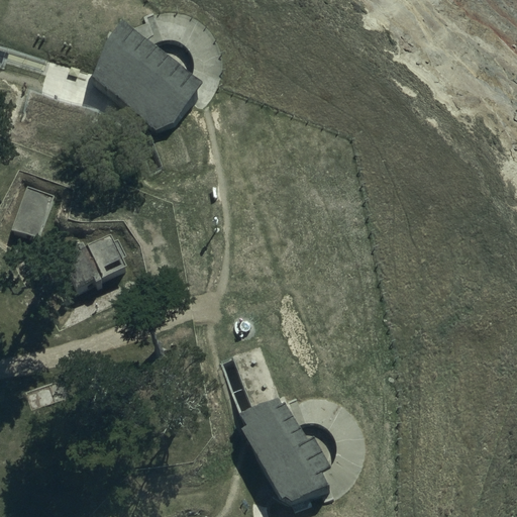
[(31,0),(6,0),(0,20),(0,44),(98,78),(108,45),(114,28),(31,0)]
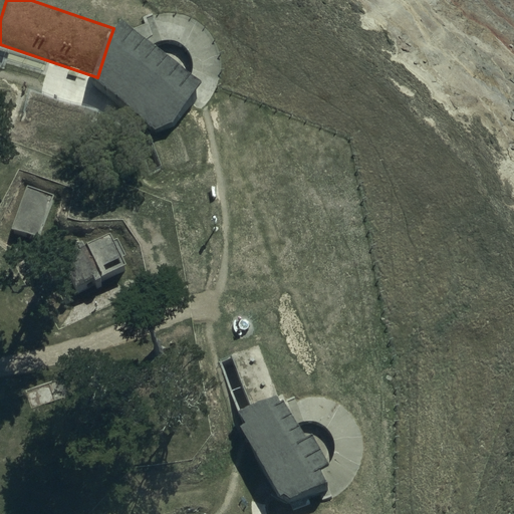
[(221,77),(221,66),(218,49),(212,37),(204,27),(194,19),(185,15),(174,13),(161,13),(143,18),(145,24),(127,31),(123,27),(107,45),(97,77),(93,85),(155,134),(174,126),(196,96),(207,105),(217,89),(221,77)]
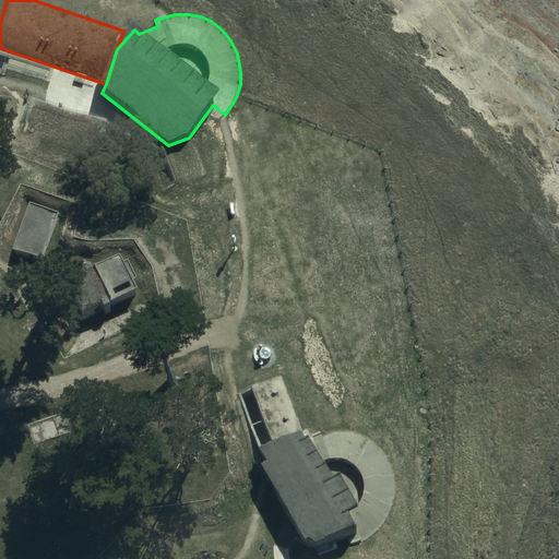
[(49,82),(54,69),(0,51),(0,75),(4,76),(7,69),(49,82)]
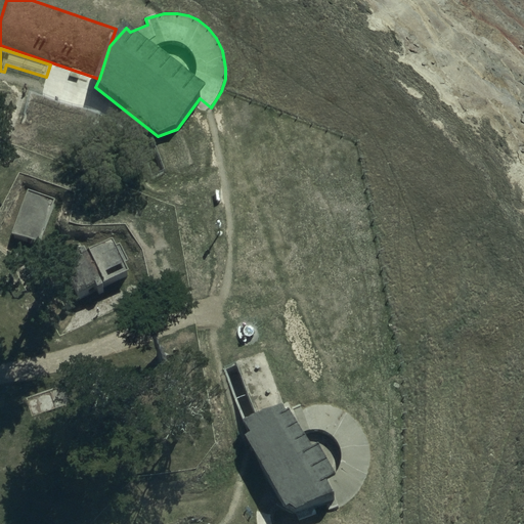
[(56,204),(29,193),(12,237),(40,247),(56,204)]
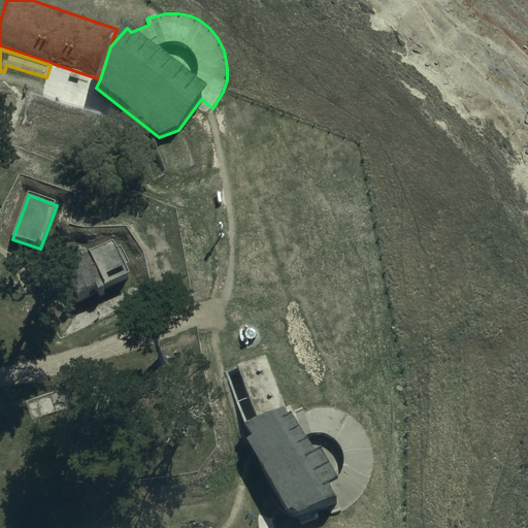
[(118,242),(62,272),(80,306),(136,277),(118,242)]
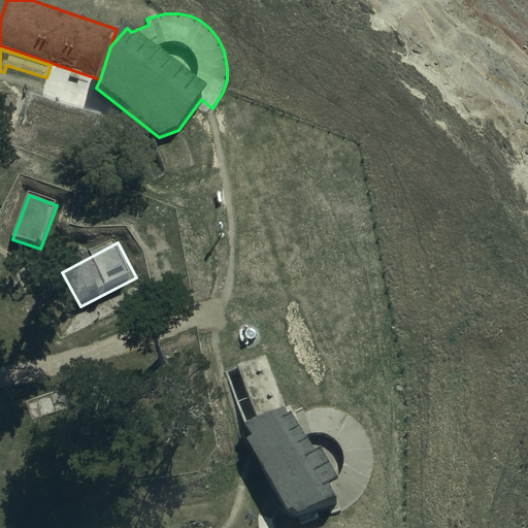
[(288,413),(266,360),(226,376),(248,429),(284,414),(288,413)]
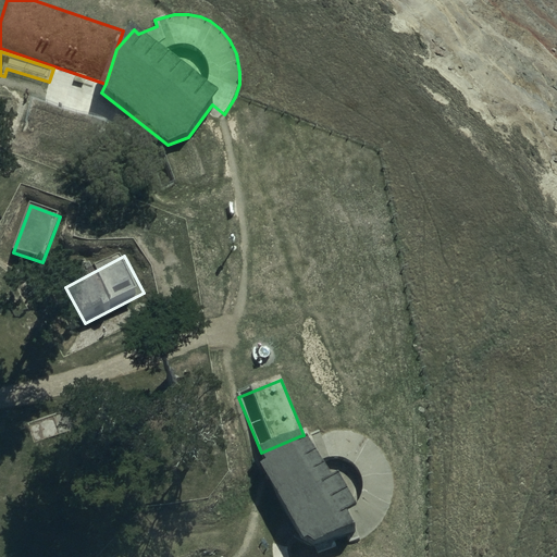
[(119,396),(29,423),(35,442),(124,415),(119,396)]
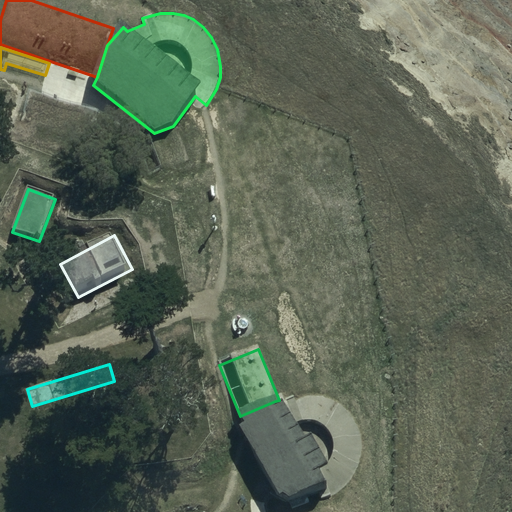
[(278,405),(275,401),(238,417),(245,429),(241,431),(280,501),(284,499),(290,503),(327,489),(330,496),(344,488),(354,476),(359,465),(362,454),(362,437),(358,425),(350,411),(343,406),(336,401),(326,397),(315,394),(303,395),(278,405)]
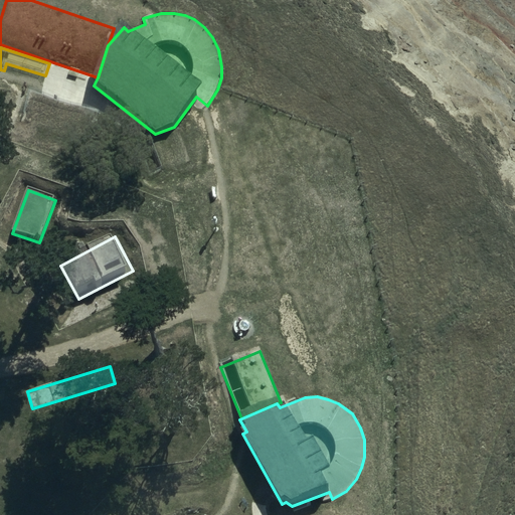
[(338,514),(329,492),(292,506),(274,513),(274,514),(338,514)]
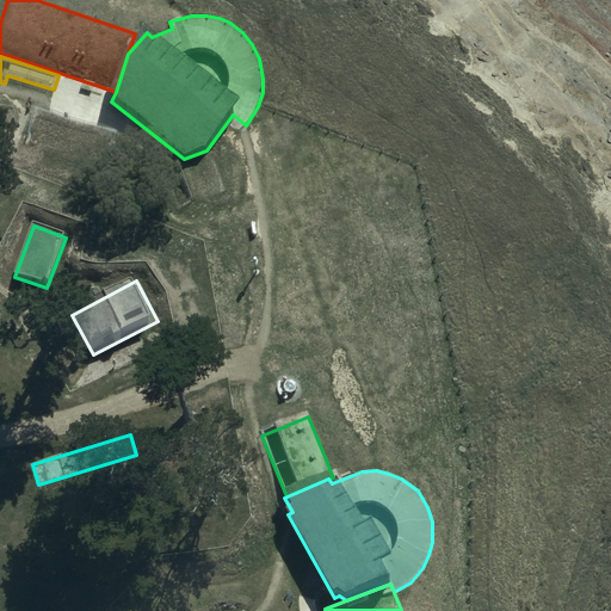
All buildings are outlined.
